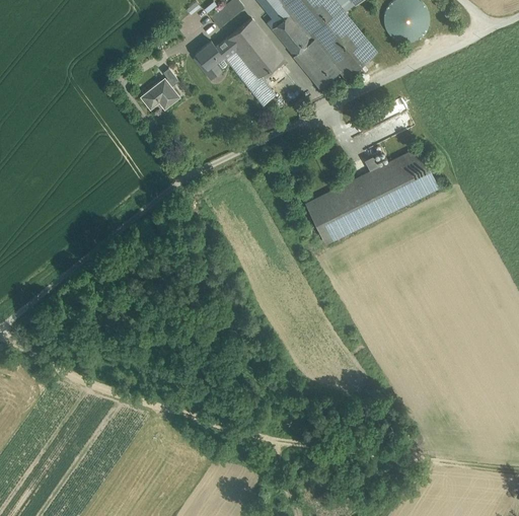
[(235,0),(234,0),(211,19),(220,29),(244,9),(235,0)]
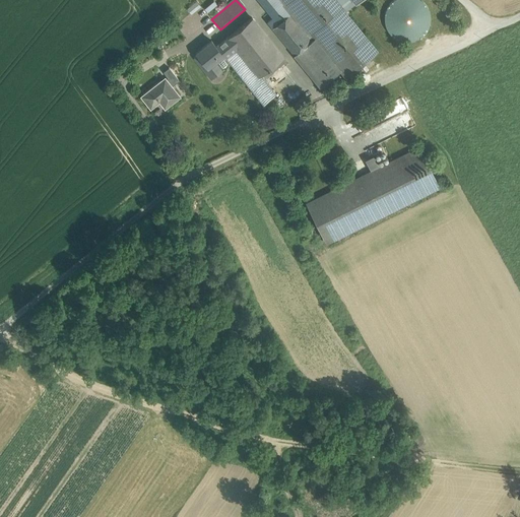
[(344,14),(332,0),(255,0),(272,20),(267,24),(320,89),(340,73),(346,80),(378,54),(344,14)]
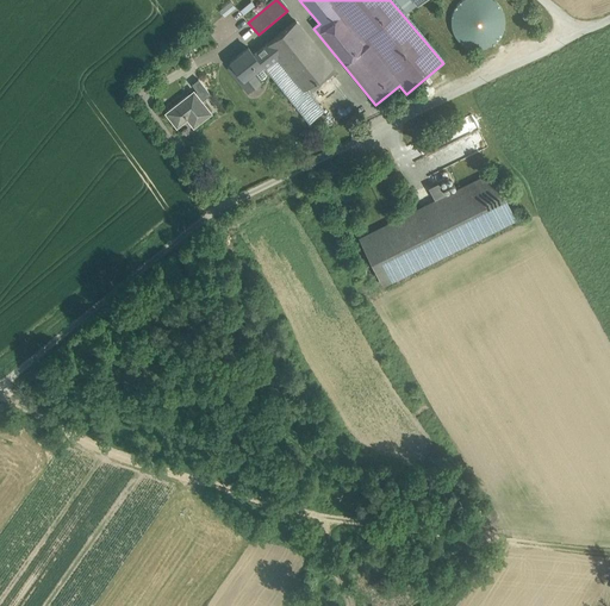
[(417,6),(412,0),(390,0),(404,17),(417,6)]
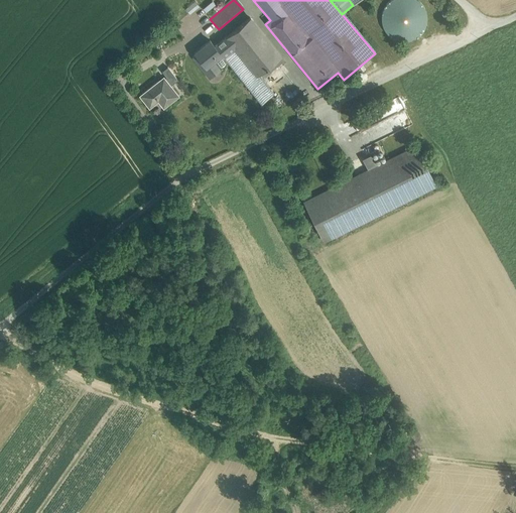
[(425,29),(427,20),(425,12),(420,4),(412,0),(394,0),(388,5),(383,12),(381,21),(383,30),(388,37),(396,42),(404,43),(413,42),(420,37),(425,29)]
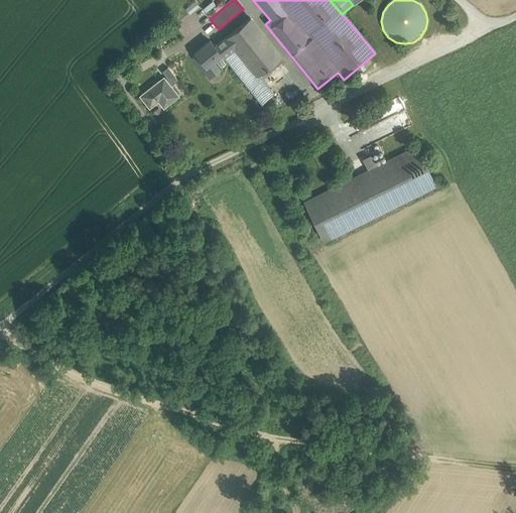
[(206,13),(214,6),(210,2),(202,9),(206,13)]
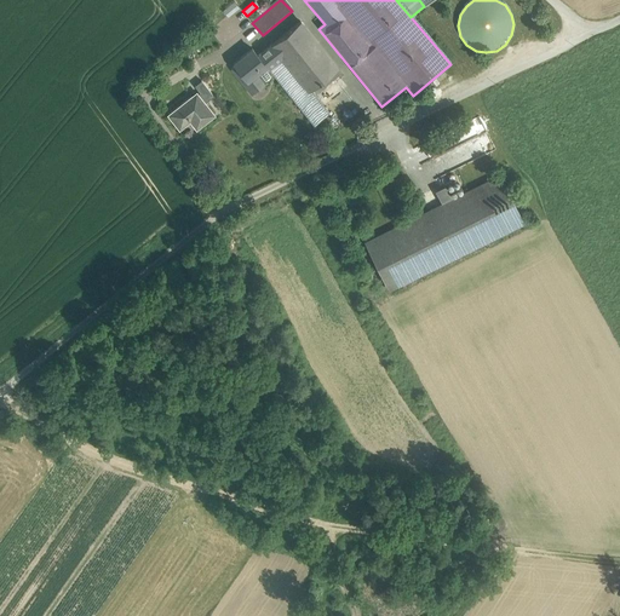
[(300,24),(273,47),(280,57),(309,93),(311,92),(315,97),(340,76),(300,24)]
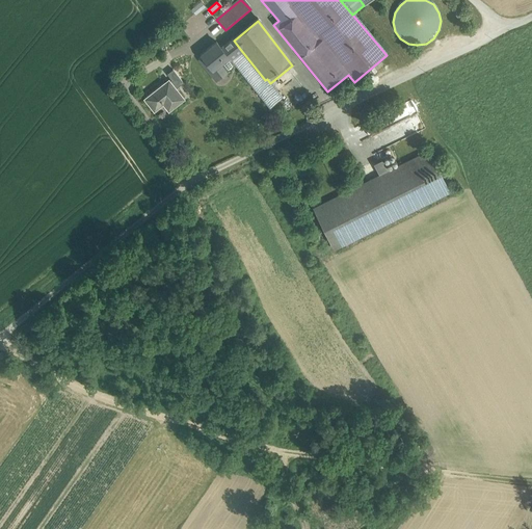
[(234,41),(221,50),(216,44),(201,57),(205,62),(202,64),(216,82),(235,68),(228,59),(240,49),(234,41)]
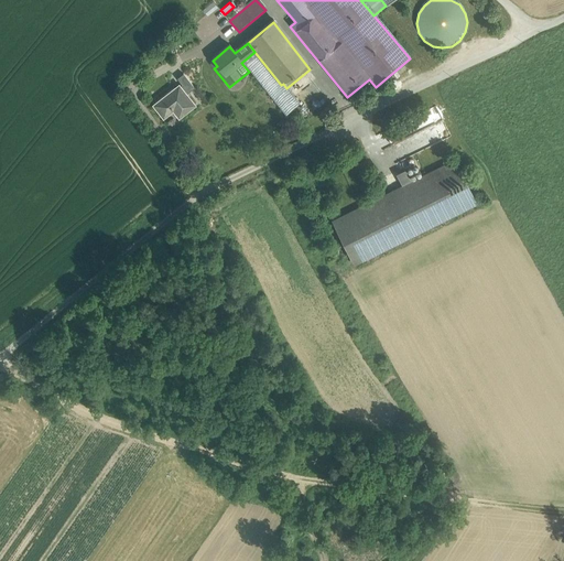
[(255,52),(241,63),(249,72),(286,117),(300,106),(286,88),(283,84),(281,85),(255,52)]
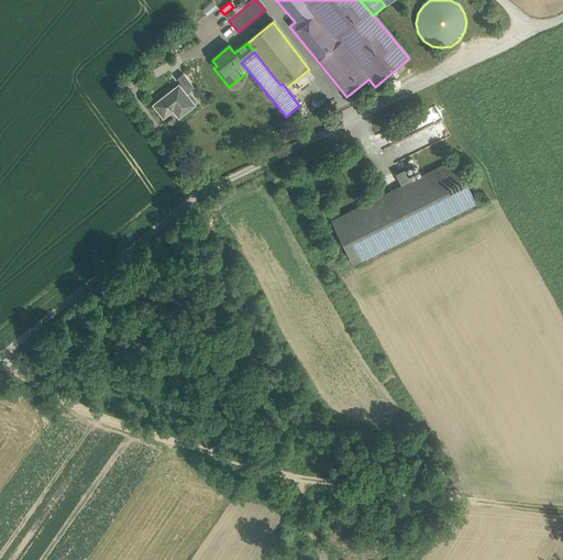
[(180,88),(175,92),(174,90),(153,107),(161,118),(170,110),(178,120),(195,107),(180,88)]
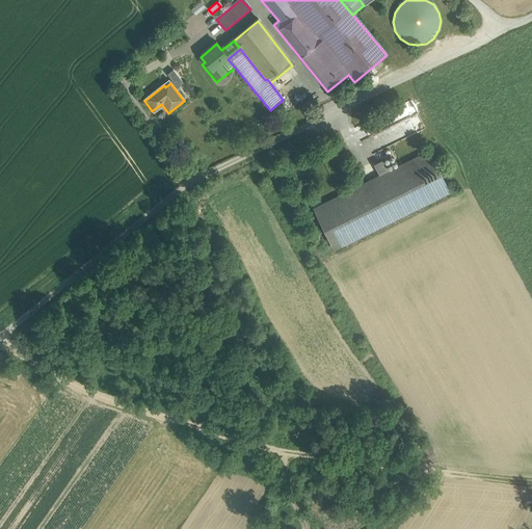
[(392,141),(394,146),(425,130),(411,102),(358,128),(365,141),(380,134),(386,144),(392,141)]
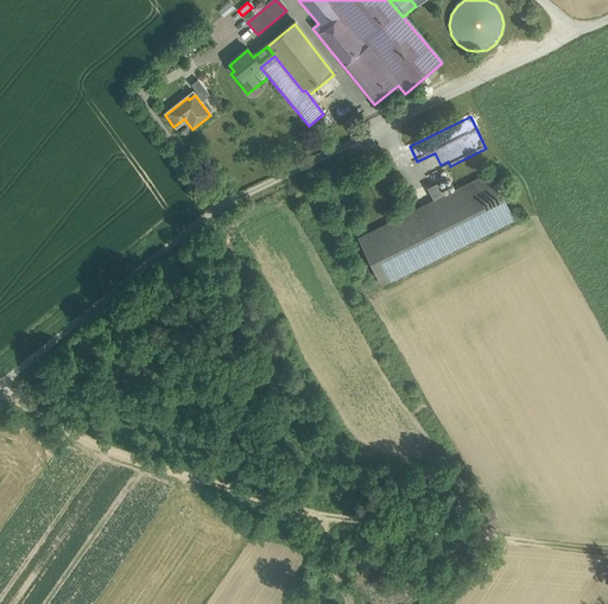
[(491,176),(359,241),(381,287),(513,221),(491,176)]
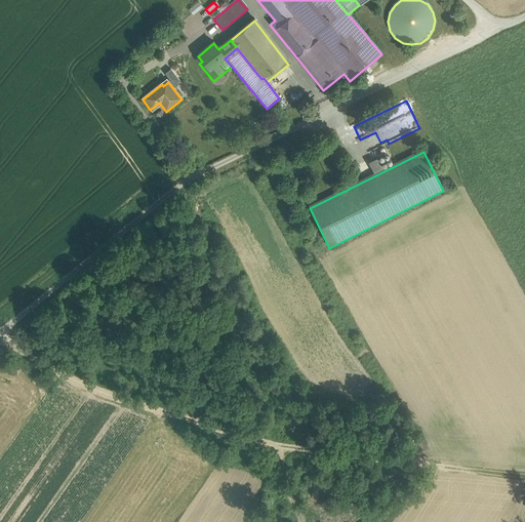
All buildings are outlined.
